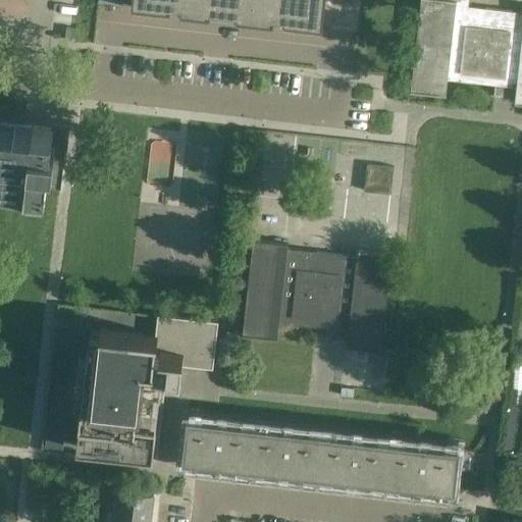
[(132,0),(131,7),(169,11),(169,10),(179,11),(179,14),(209,17),(209,15),(236,18),(236,20),(252,22),(272,24),(273,21),(283,22),(282,24),(321,29),(322,21),(324,0),(132,0)]
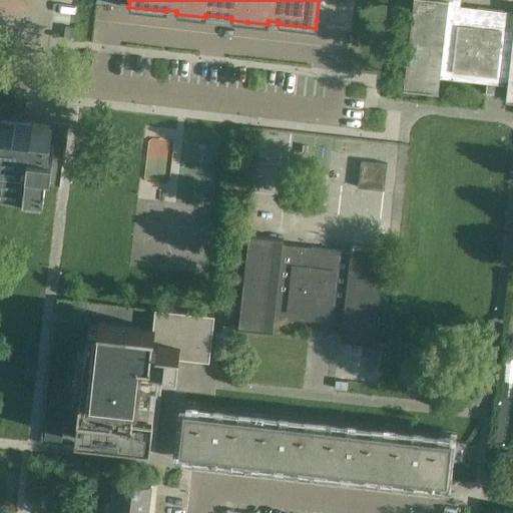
[(506,99),(505,99),(504,100),(512,101),(512,11),(459,5),(459,0),(413,0),(404,87),(402,87),(402,89),(438,93),(438,91),(437,91),(438,76),(486,81),(485,92),(494,93),(495,83),(507,84),(506,99)]
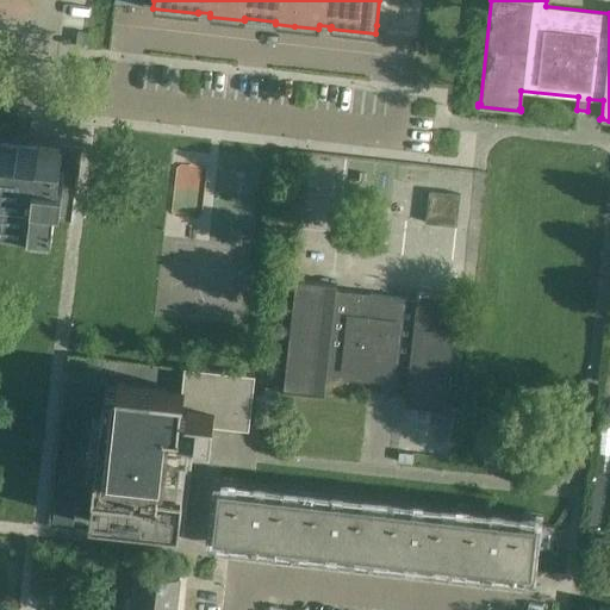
[(0,210),(55,216),(70,217),(70,218),(73,218),(79,170),(79,167),(80,157),(80,153),(76,153),(62,151),(62,150),(60,150),(0,142),(0,210)]
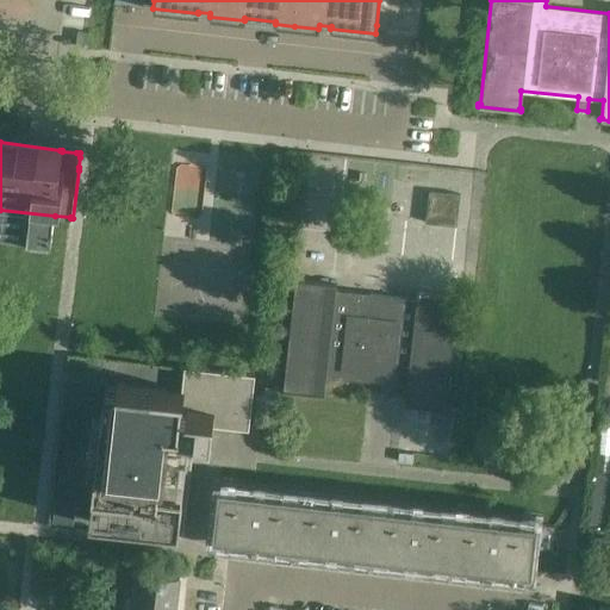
[(428,192),(424,224),(455,228),(459,195),(428,192)]
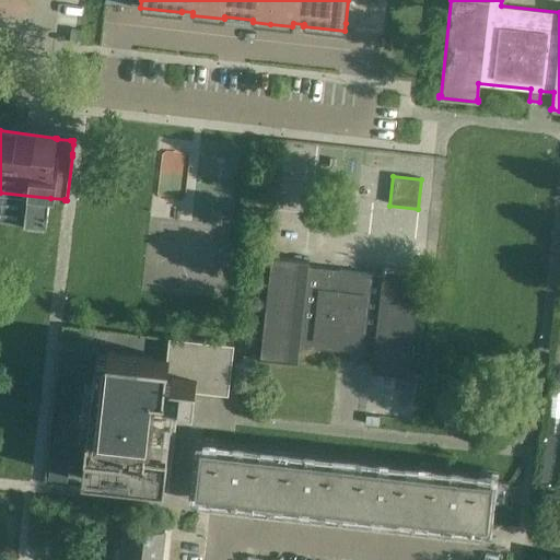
[(370,371),(408,375),(409,374),(407,374),(418,275),(420,275),(420,273),(382,269),(381,271),(383,271),(382,276),(307,267),(307,263),(308,263),(308,260),(270,256),(270,258),(271,258),(260,357),(259,357),(259,359),(296,363),(298,361),(296,361),(298,346),(350,351),(348,363),(359,364),(360,352),(373,354),(372,370),(370,370),(370,371)]
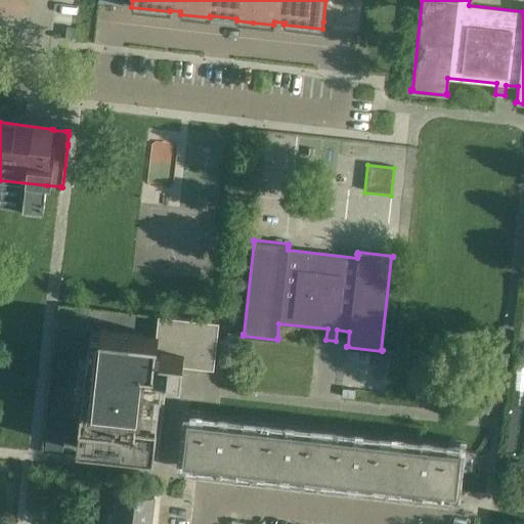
[(156,337),(100,331),(100,332),(90,331),(89,341),(88,340),(81,403),(79,423),(80,424),(79,436),(80,436),(78,446),(77,446),(76,449),(154,457),(157,426),(161,385),(177,386),(176,389),(180,390),(182,365),(213,369),(217,323),(159,317),(156,337)]
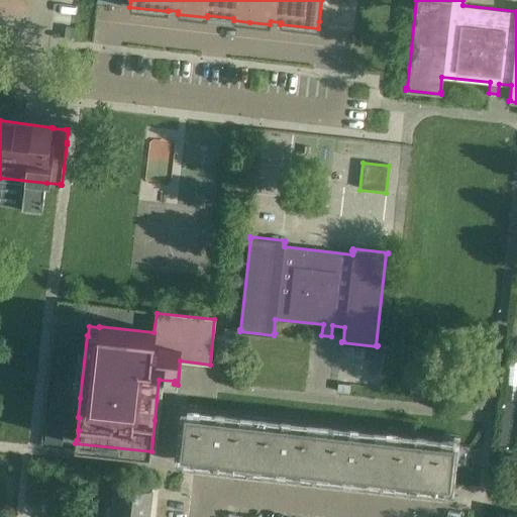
[(516,413),(502,412),(499,444),(516,445),(516,413)]
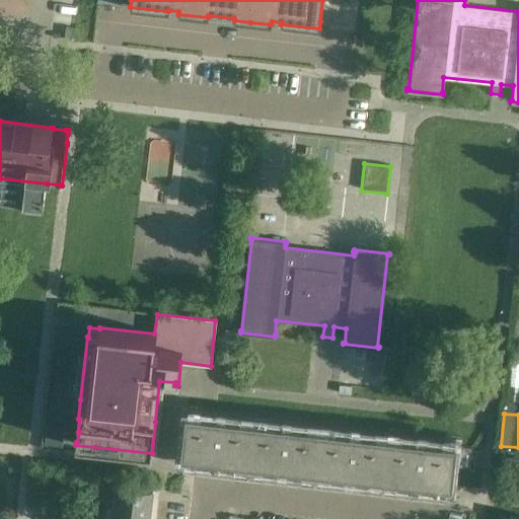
[(248,463),(253,422),(186,415),(180,456),(248,463)]
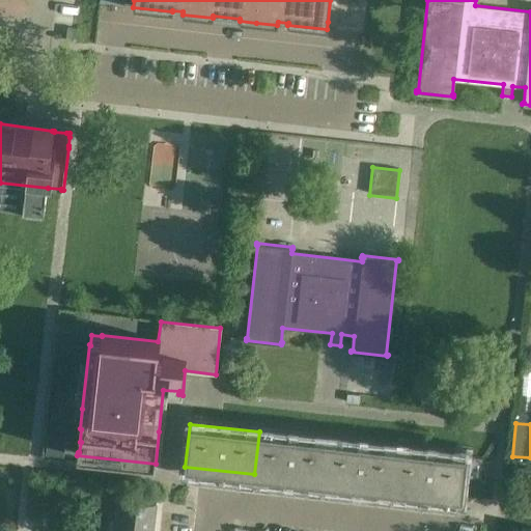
[(259,431),(254,474),(324,482),(329,440),(259,431)]
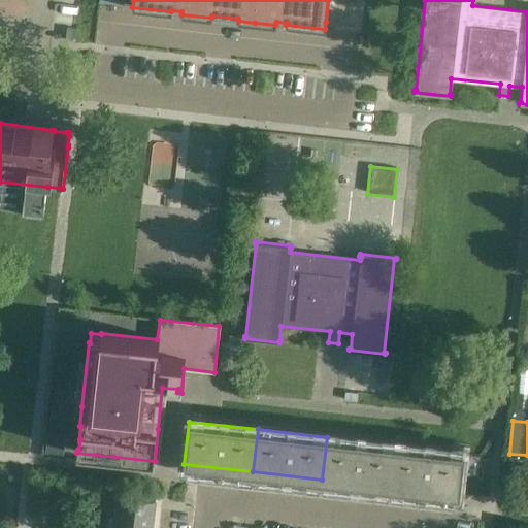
[(327,437),(322,480),(391,487),(395,444),(327,437)]
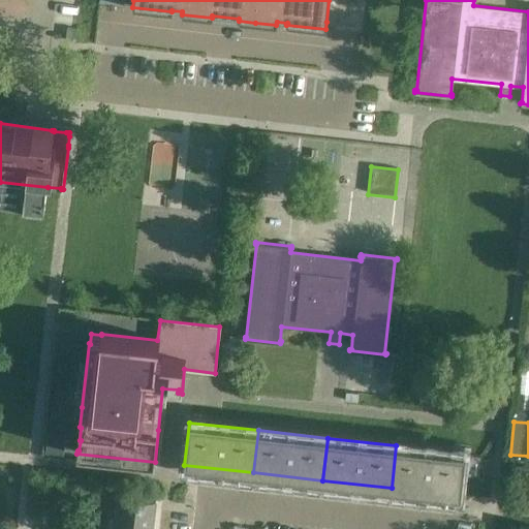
[(396,445),(392,488),(461,496),(463,475),(465,455),(465,454),(396,445)]
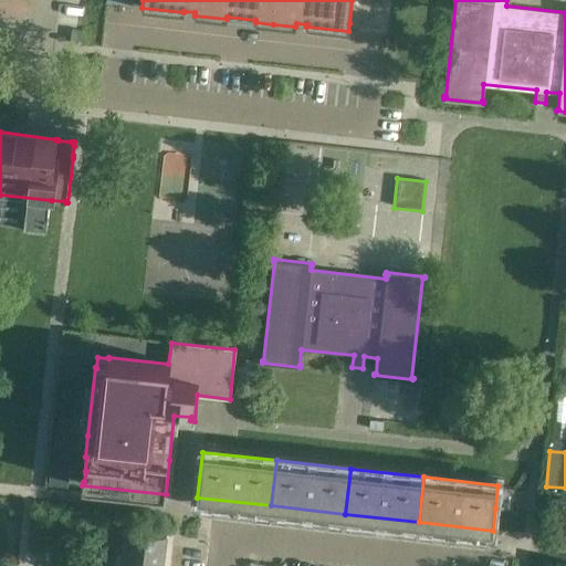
[(495,509),(512,510),(514,488),(498,486),(495,509)]
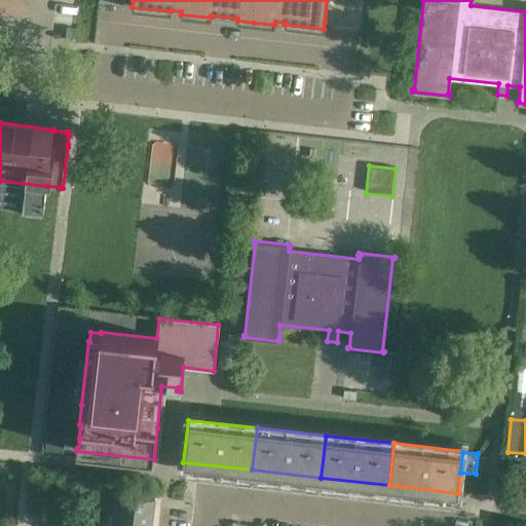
[(146,525),(149,497),(155,498),(155,496),(117,492),(113,525),(146,525)]
